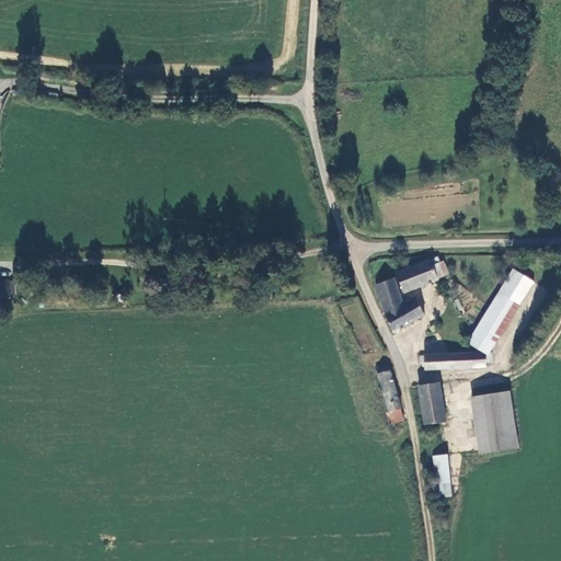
[(441,258),(433,261),(439,279),(450,275),(445,263),(443,264),(441,258)]
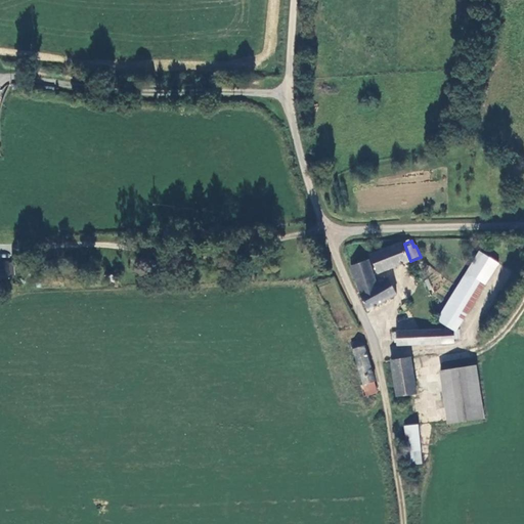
[(410,262),(410,261),(404,244),(403,243),(370,255),(379,274),(410,262)]
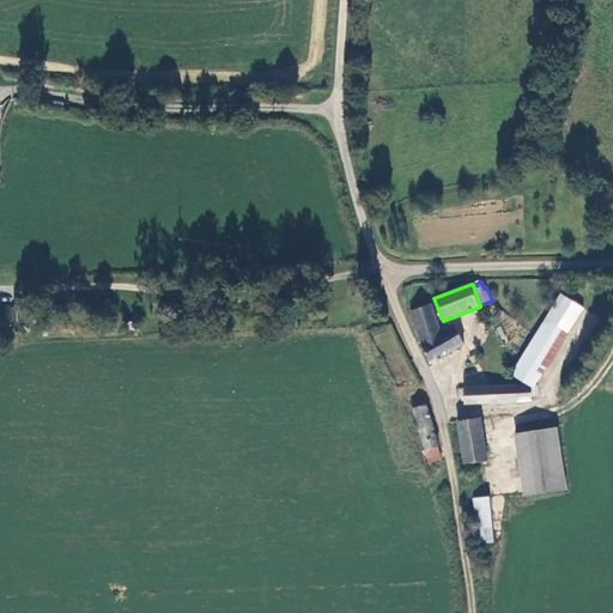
[(510,374),(533,388),(582,308),(560,293),(510,374)]
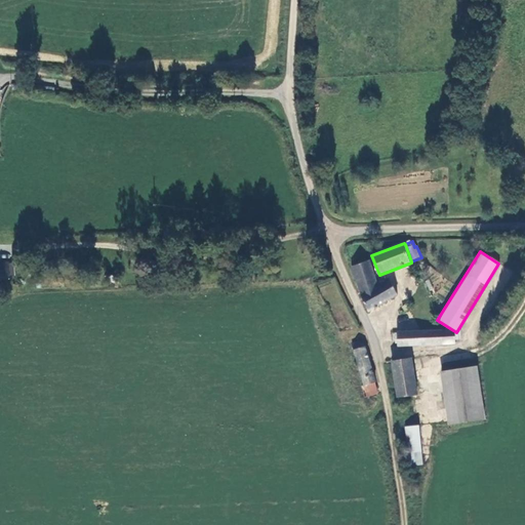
[(0,274),(8,273),(7,256),(0,256),(0,274)]
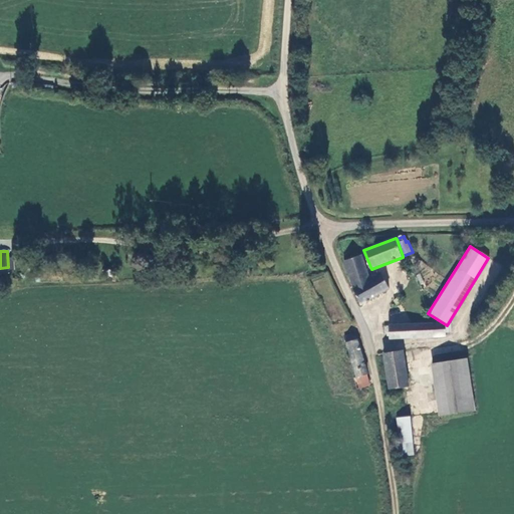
[(345,261),(355,291),(360,303),(390,287),(381,273),(368,279),(361,255),(345,261)]
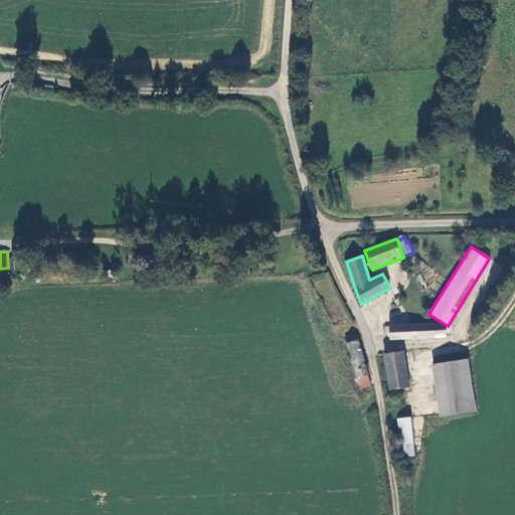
[(453,325),(448,326),(388,328),(388,340),(445,338),(446,334),(454,334),(453,325)]
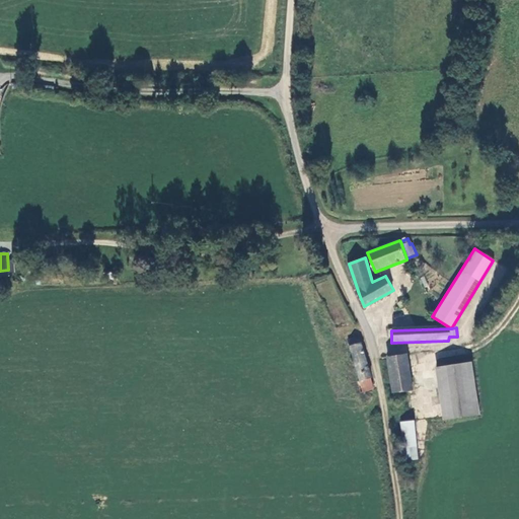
[(358,337),(347,340),(357,380),(369,377),(358,337)]
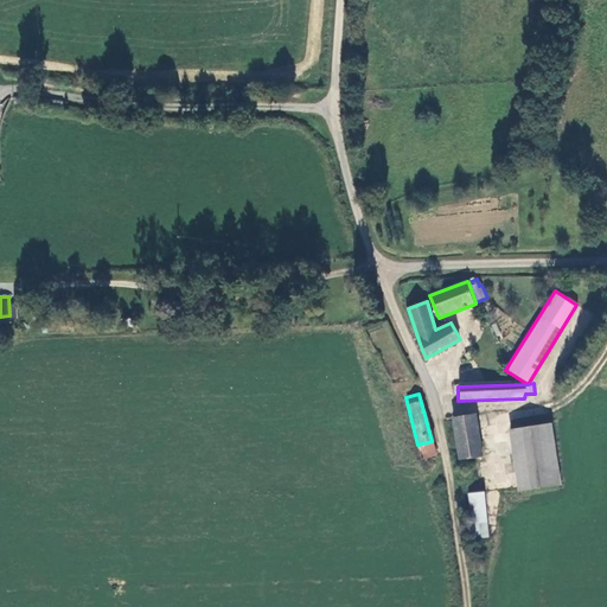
[(475,413),(449,416),(457,458),(480,454),(475,413)]
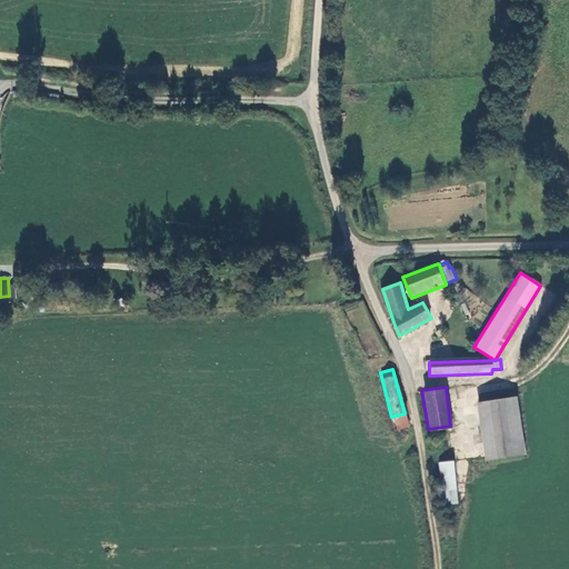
[(490,459),(517,455),(509,399),(482,402),(490,459)]
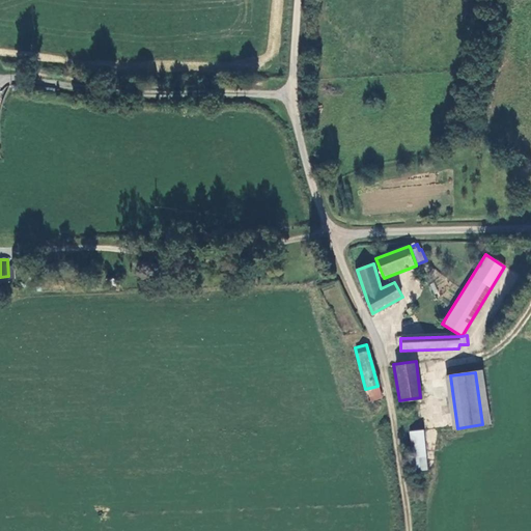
[(364,401),(380,397),(378,386),(365,389),(362,390),(364,401)]
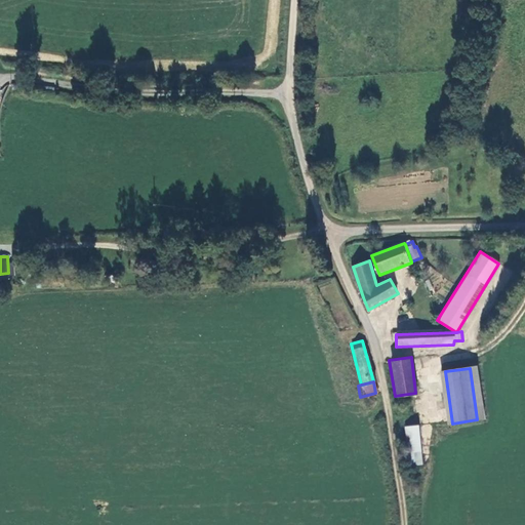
[(404,427),(409,467),(422,465),(417,425),(404,427)]
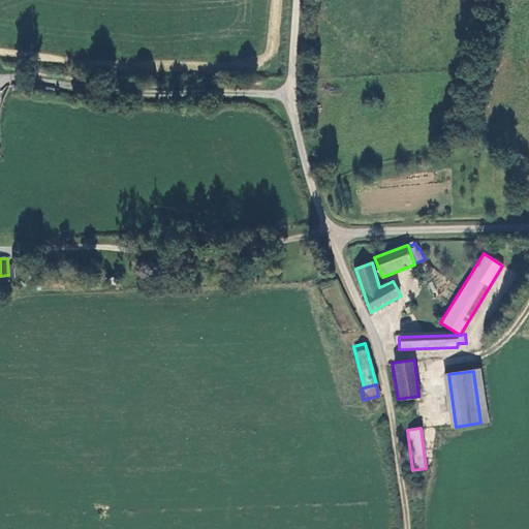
All buildings are outlined.
